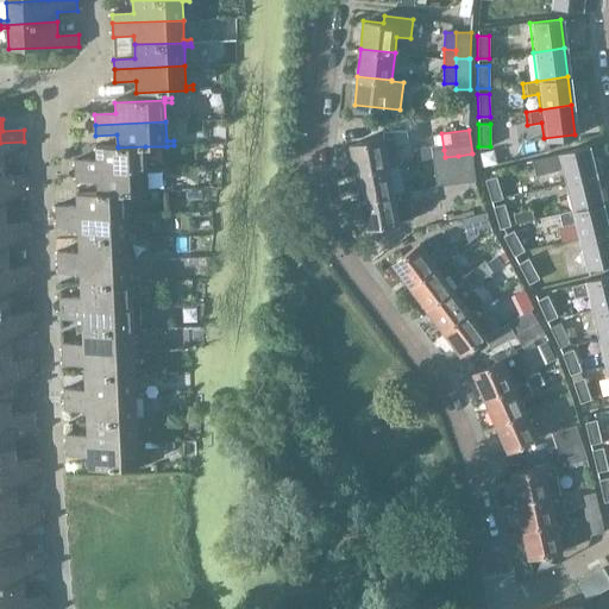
[(441,133),(432,135),(429,135),(432,151),(444,150),(441,133)]
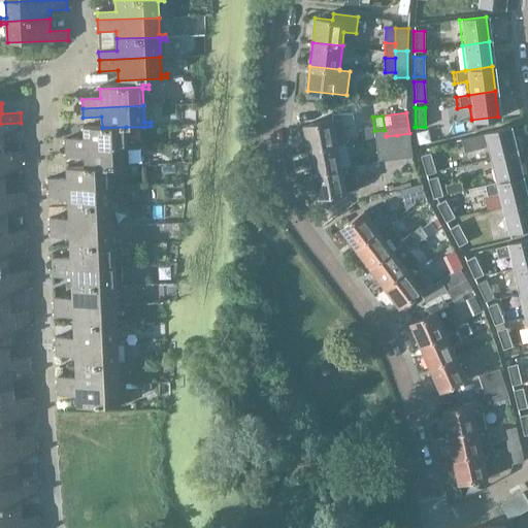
[(303,126),(308,150),(344,143),(342,132),(336,134),(333,120),(303,126)]
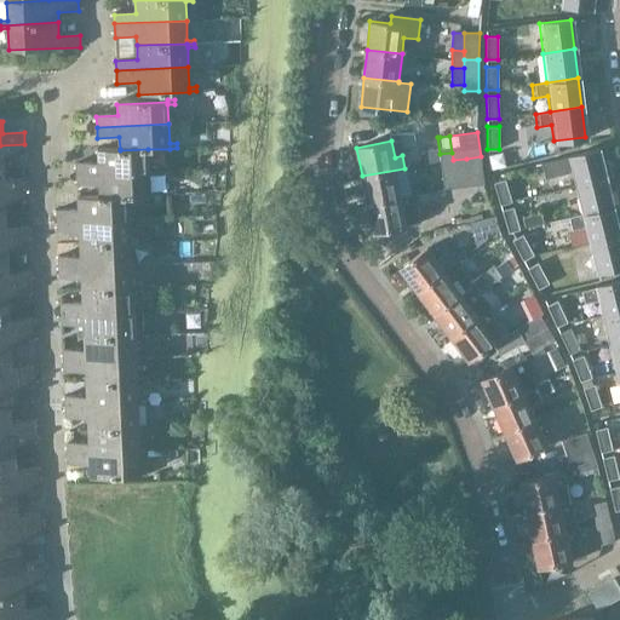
[(26,155),(24,144),(0,145),(0,166),(5,166),(4,156),(26,155)]
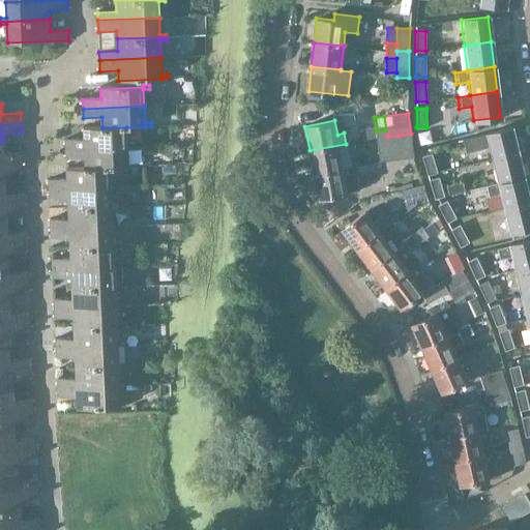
[(519,153),(519,152),(523,150),(520,137),(514,138),(512,126),(463,139),(466,151),(489,146),(492,159),(519,153)]
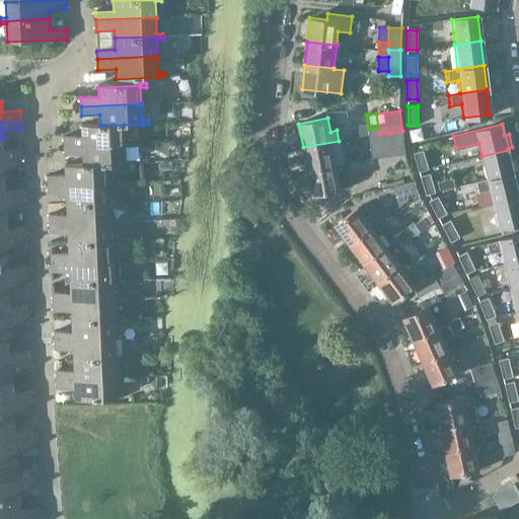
[(124,125),(100,126),(100,125),(82,126),(82,137),(64,137),(64,147),(125,144),(124,127),(130,127),(130,126),(142,125),(124,125)]
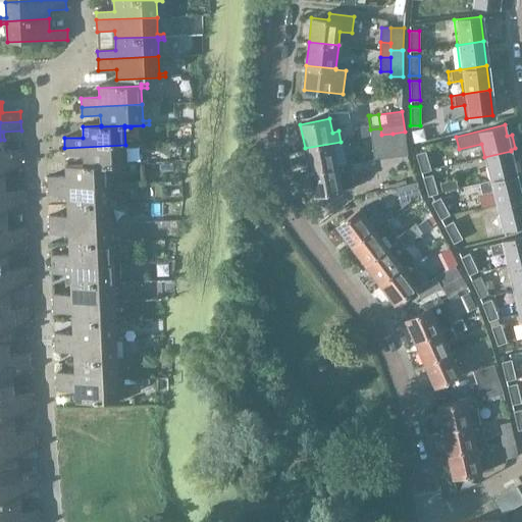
[(382,142),(381,135),(380,128),(370,129),(372,144),(382,142)]
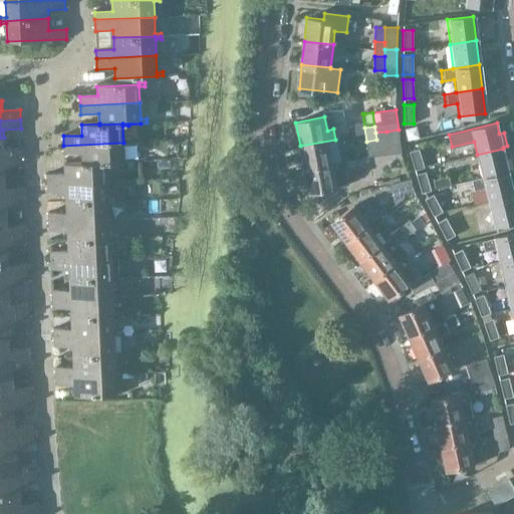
[(399,130),(387,132),(375,133),(376,140),(378,156),(402,153),(399,130)]
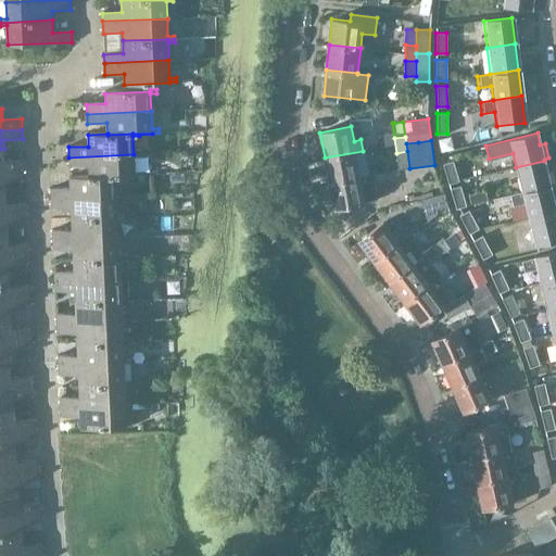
[(380,156),(378,148),(363,151),(325,158),(329,184),(368,176),(366,159),(380,156)]
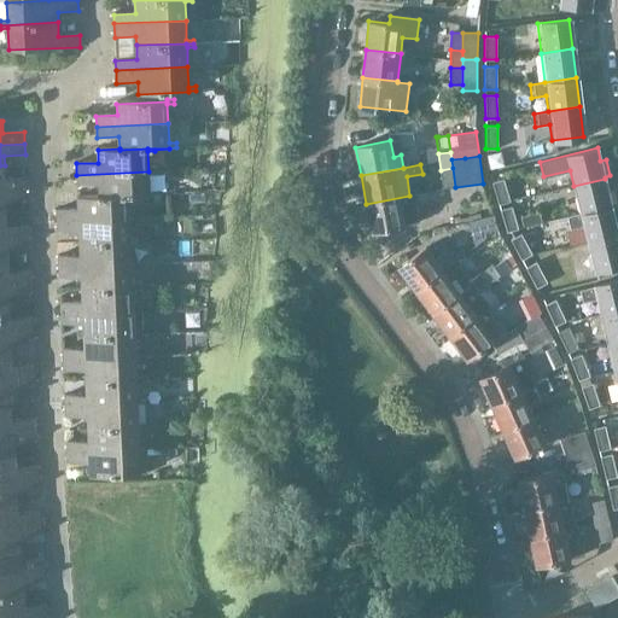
[(0,188),(27,188),(25,179),(5,179),(5,165),(0,165),(0,188)]
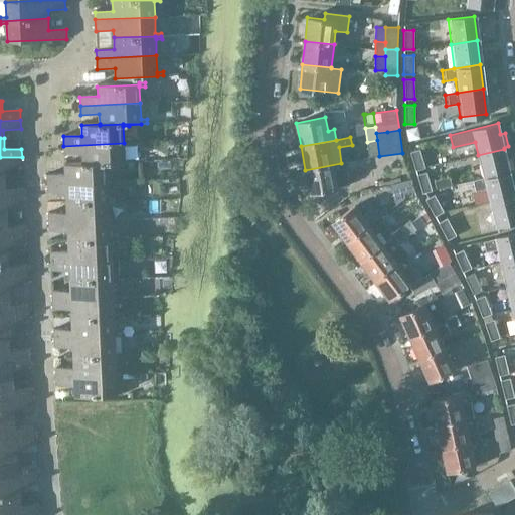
[(369,157),(379,156),(377,140),(367,142),(369,157)]
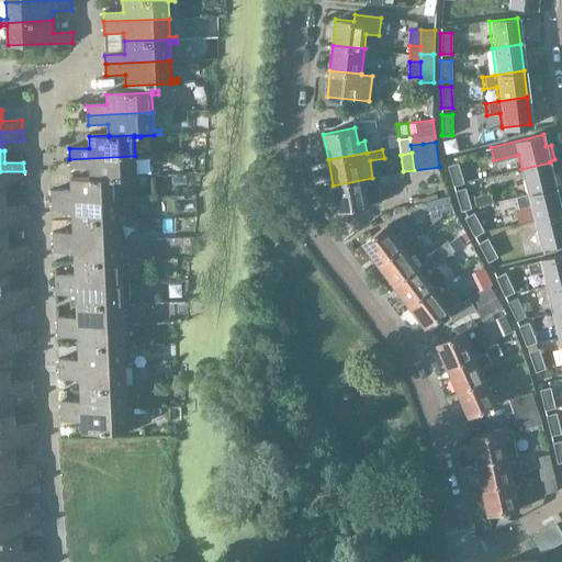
[(136,172),(135,156),(69,159),(70,169),(90,168),(90,179),(116,178),(116,179),(123,179),(136,178),(136,177),(143,177),(143,172),(136,172)]
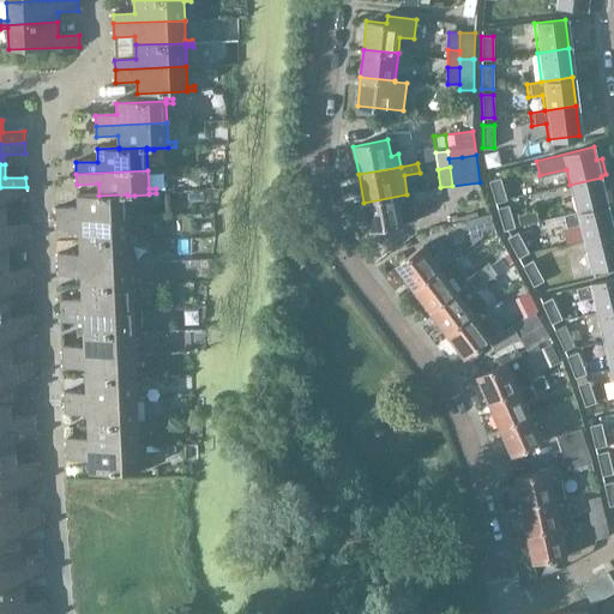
[(506,199),(500,178),(488,181),(495,203),(506,199)]
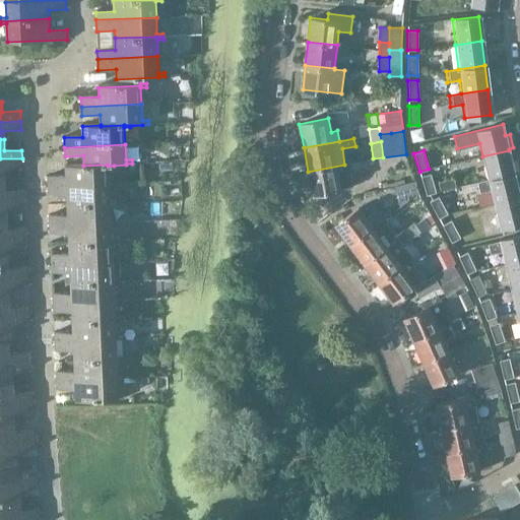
[(515,174),(509,150),(482,156),(489,180),(515,174)]
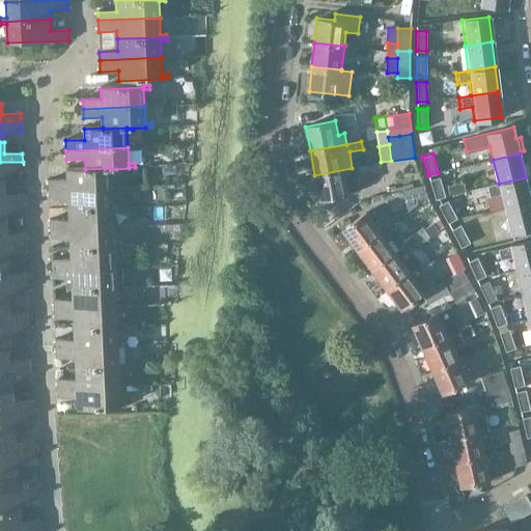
[(23,162),(0,162),(0,182),(5,183),(5,173),(23,172),(23,162)]
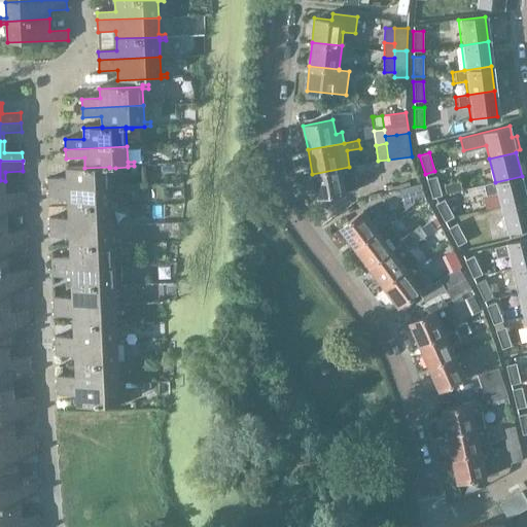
[(352,166),(349,167),(312,174),(316,198),(357,188),(352,166)]
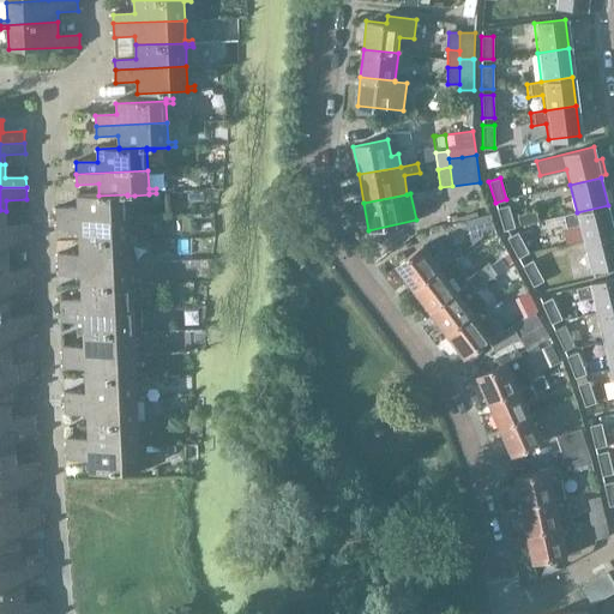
[(56,209),(58,220),(128,217),(127,197),(134,197),(134,196),(127,196),(127,194),(98,196),(77,196),(78,208),(56,209)]
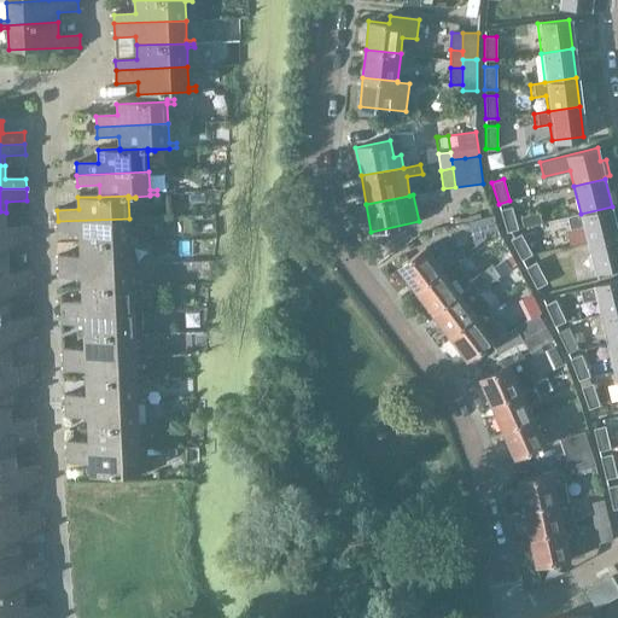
[(507,232),(518,228),(511,207),(500,210),(507,232)]
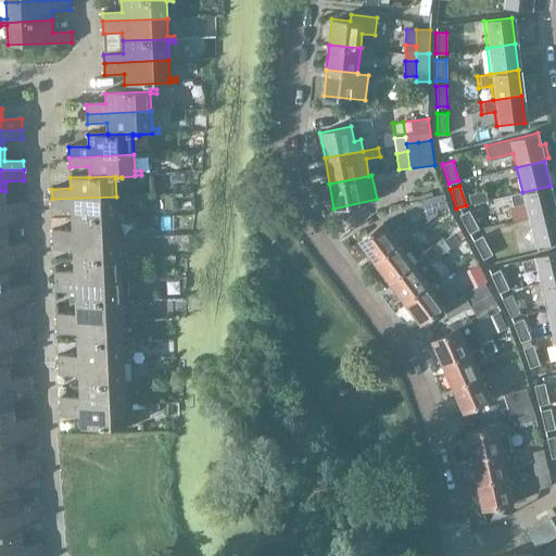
[(555,194),(553,197),(551,186),(522,192),(510,196),(513,206),(525,203),(529,218),(555,211),(555,194)]
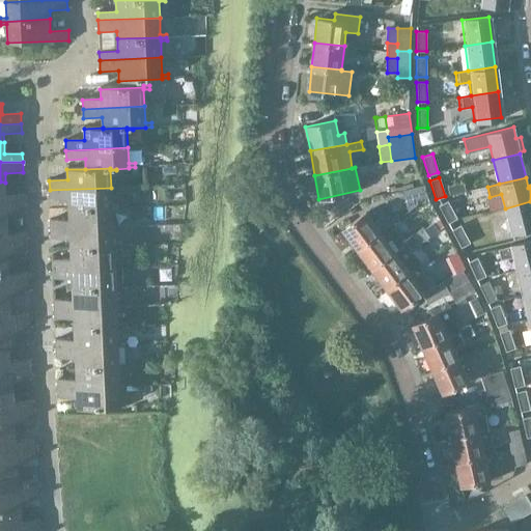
[(6,194),(5,183),(0,182),(0,201),(25,201),(24,193),(6,194)]
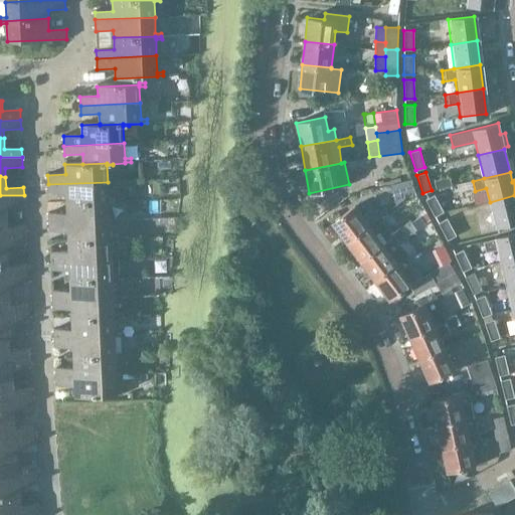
[(395,205),(405,198),(403,194),(415,191),(411,179),(390,185),(395,205)]
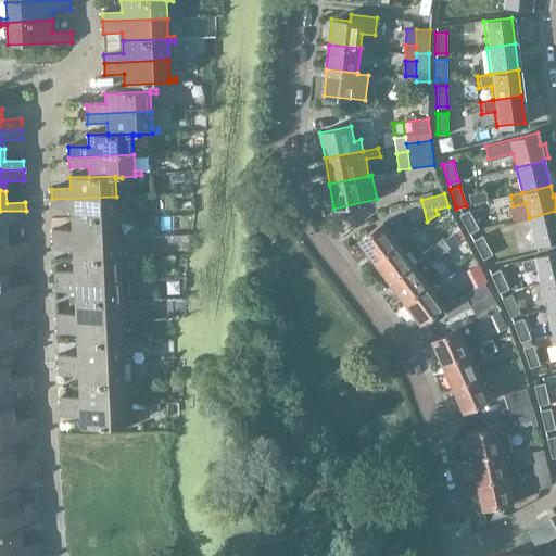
[(72,219),(117,217),(124,217),(124,213),(117,213),(116,197),(52,199),(52,210),(72,209),(72,219)]
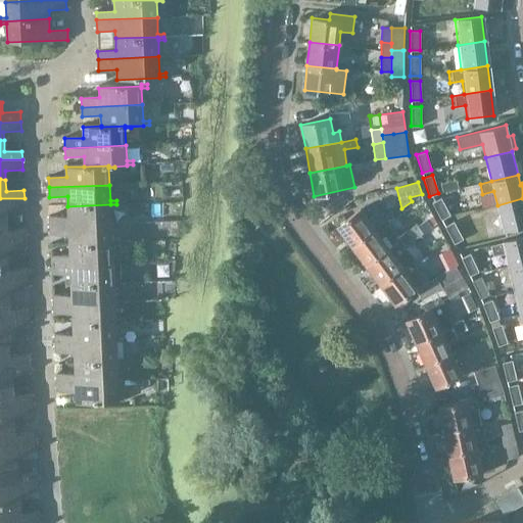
[(7,210),(25,209),(25,198),(0,198),(0,219),(7,219),(7,210)]
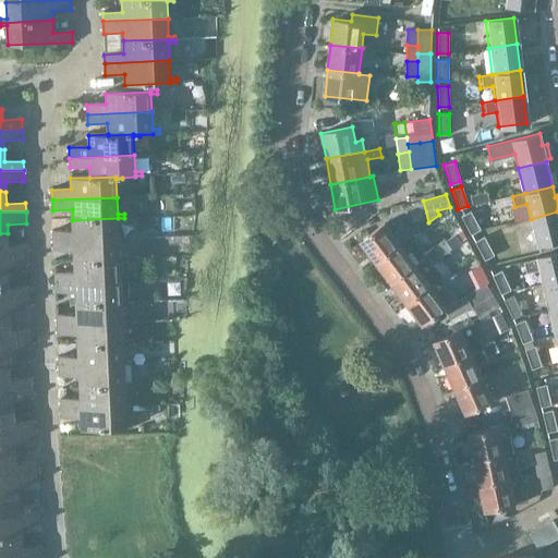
[(471,234),(480,229),(470,211),(461,216),(471,234)]
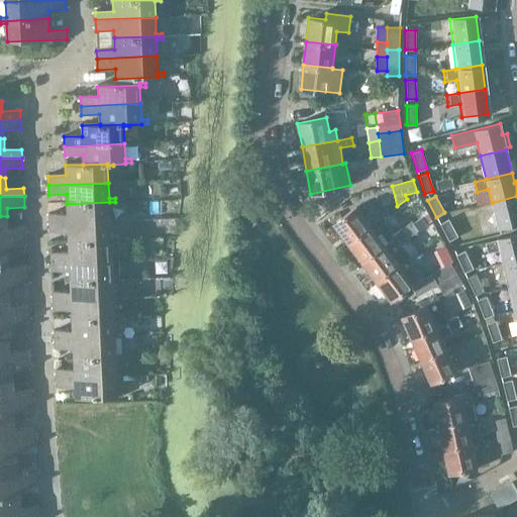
[(516,222),(516,196),(492,203),(498,227),(516,222)]
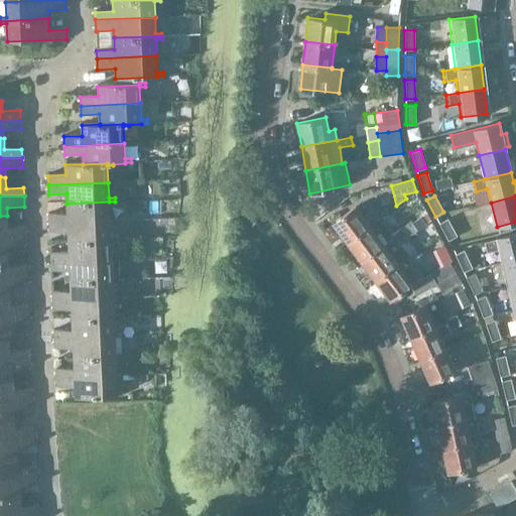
[(115,202),(109,202),(67,204),(68,214),(49,215),(49,224),(110,221),(109,204),(115,204),(115,202)]
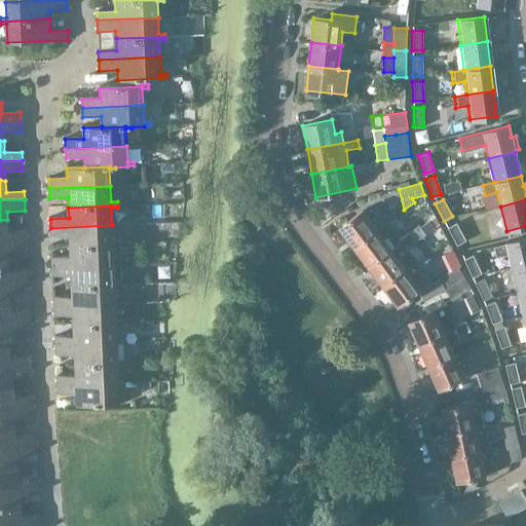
[(370,219),(364,210),(339,228),(353,248),(387,222),(380,212),(370,219)]
